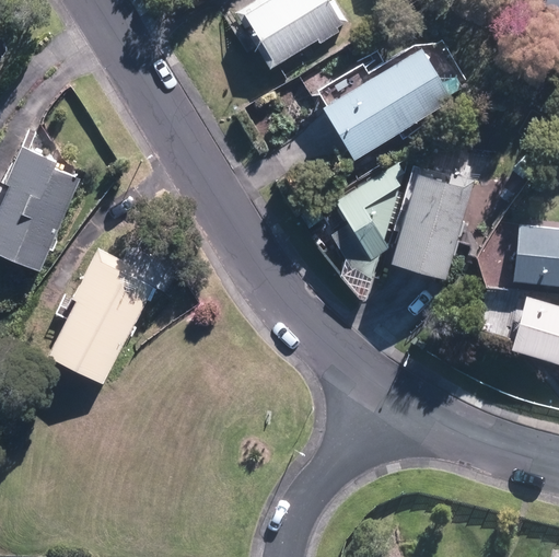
[(344,32),(340,26),(347,21),(333,0),(256,0),(233,14),(237,21),(270,71),(316,42),(319,47),(344,32)]
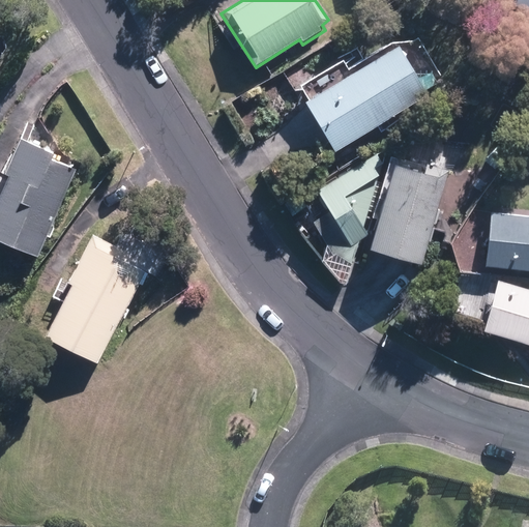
[(528,0),(516,0),(515,4),(528,10),(528,0)]
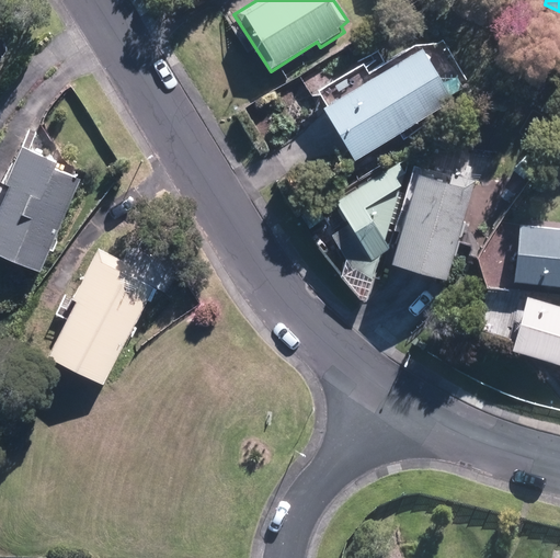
[(425,47),(326,107),(356,158),(456,98),(425,47)]
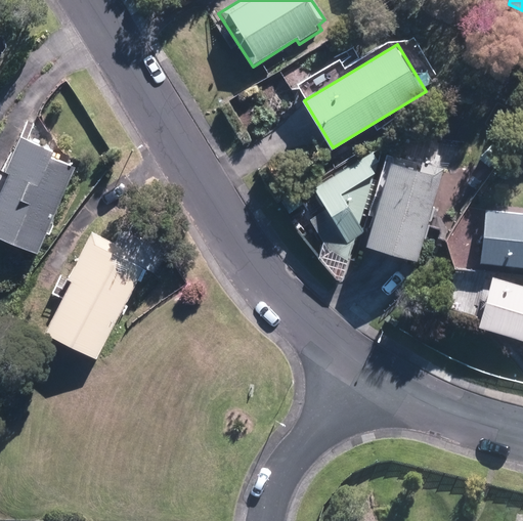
[(77,161),(24,139),(0,197),(0,236),(39,253),(77,161)]
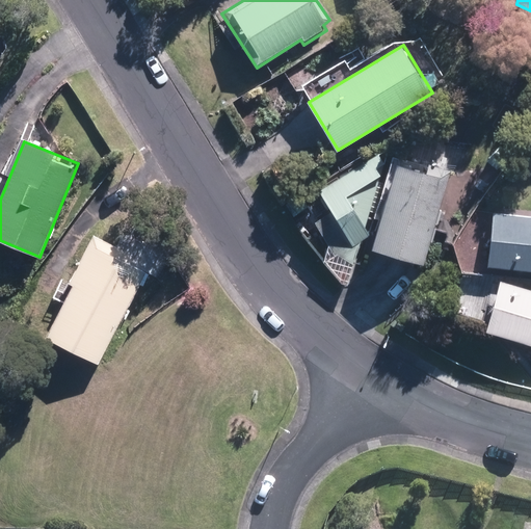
[(373,156),(288,203),(340,286),(367,248),(425,264),(446,176),(373,156)]
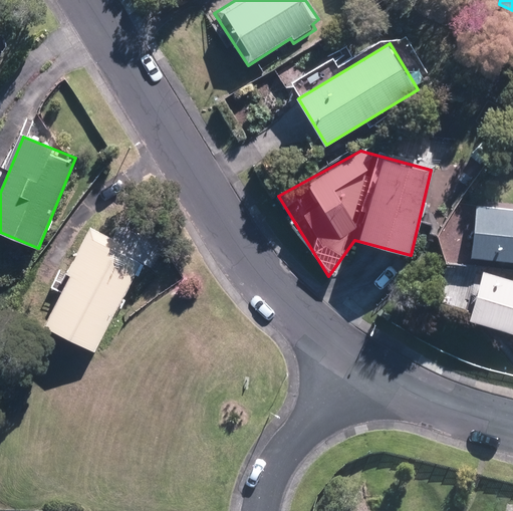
[(472,258),(512,262),(512,209),(475,208),(472,258)]
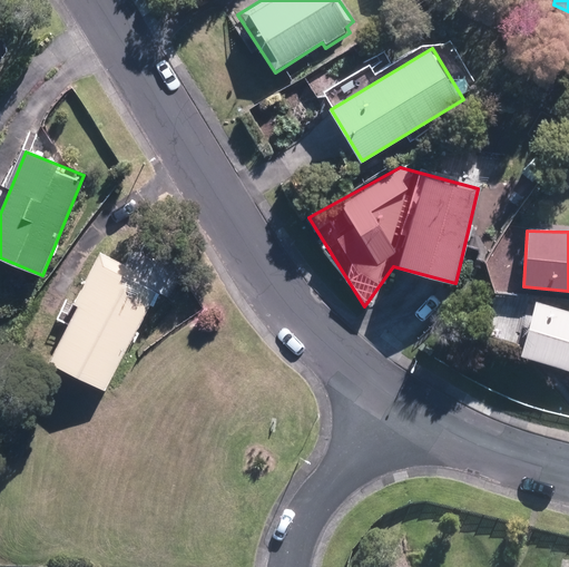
[(54,322),(66,329),(48,363),(106,392),(162,283),(98,251),(70,306),(64,303),(54,322)]
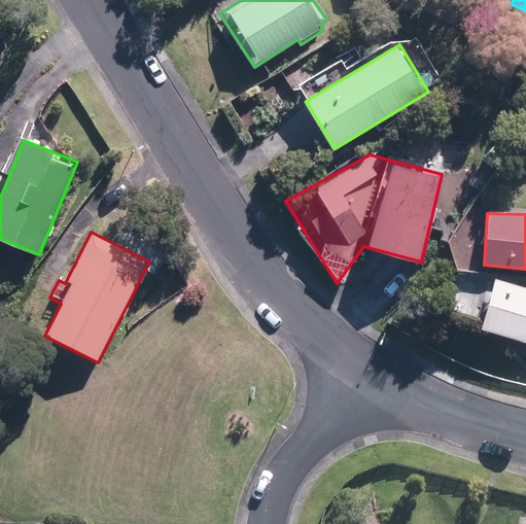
[(525,287),(495,279),(480,330),(525,344),(525,287)]
